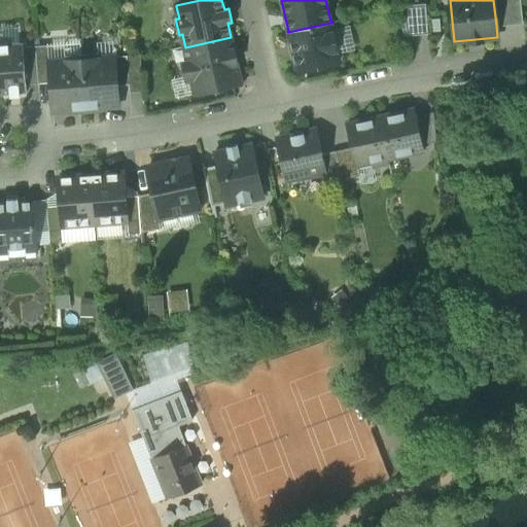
[(493,0),(496,25),(523,22),(520,0),(493,0)]
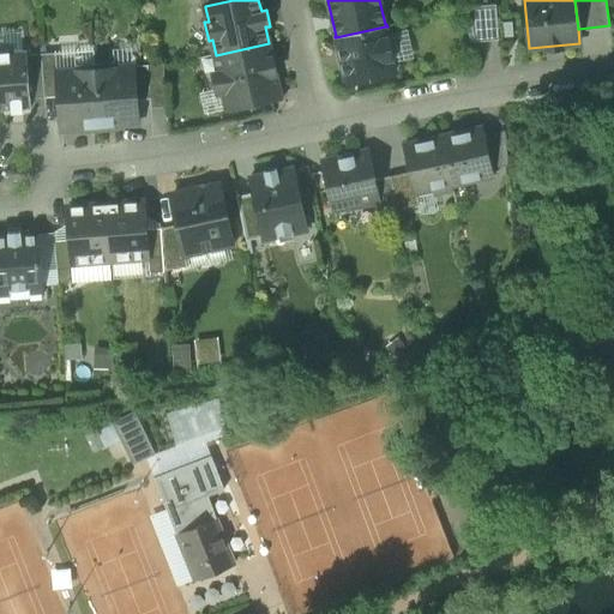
[(468,8),(475,42),(499,40),(498,24),(498,17),(497,4),(482,5),(468,8)]
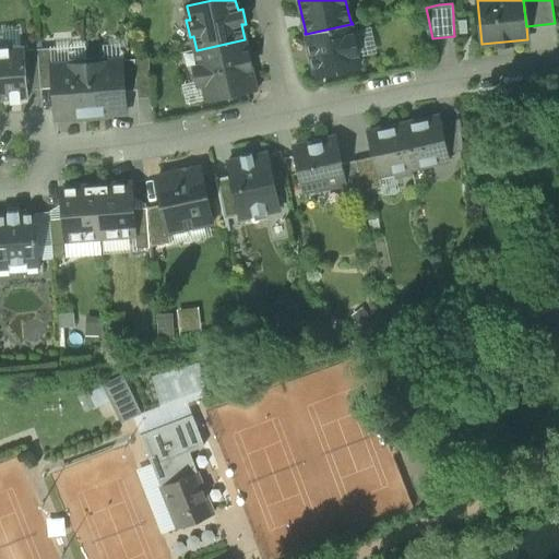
[(359,66),(351,24),(306,34),(314,75),(359,66)]
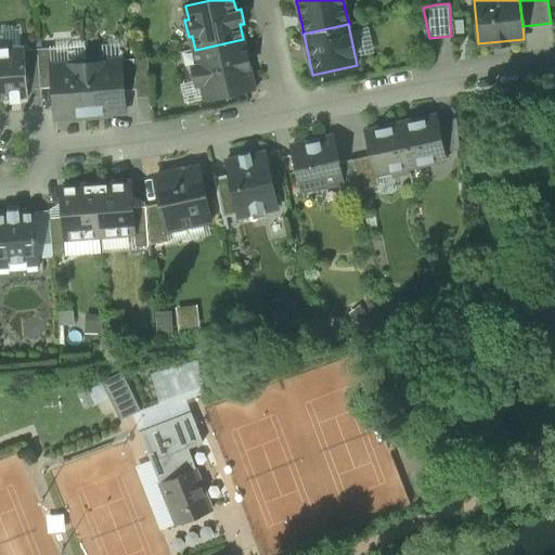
[(245,52),(243,39),(195,50),(194,50),(197,65),(193,66),(196,84),(201,82),(205,99),(254,88),(248,67),(250,66),(247,51),(245,52)]
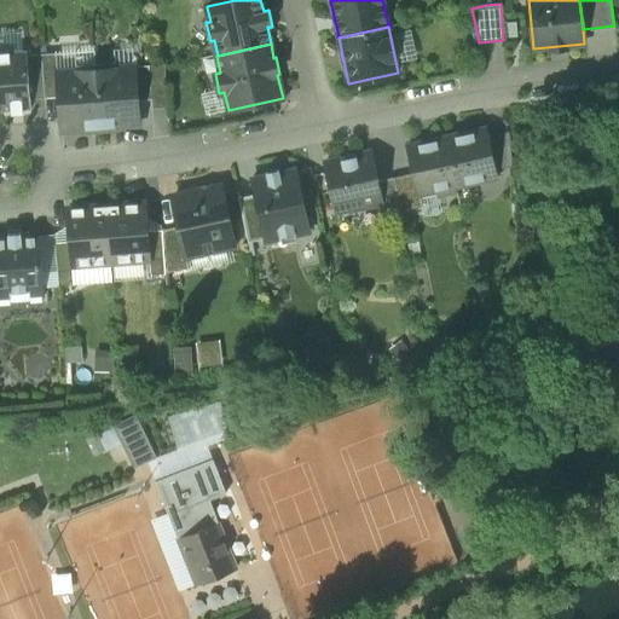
[(0,110),(12,110),(12,114),(24,113),(23,109),(32,109),(30,99),(27,56),(27,51),(0,52),(0,110)]
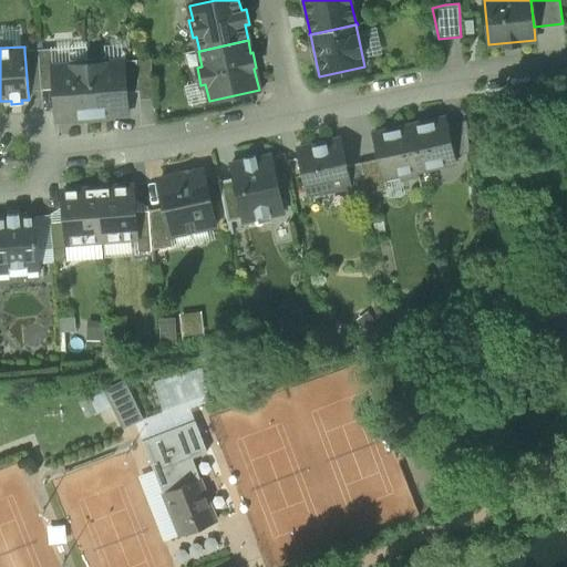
[(39,50),(41,90),(54,89),(53,66),(52,49),(39,50)]
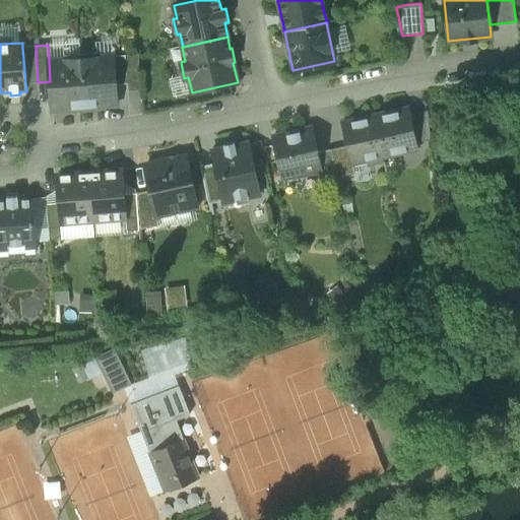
[(22,47),(25,83),(38,82),(36,46),(22,47)]
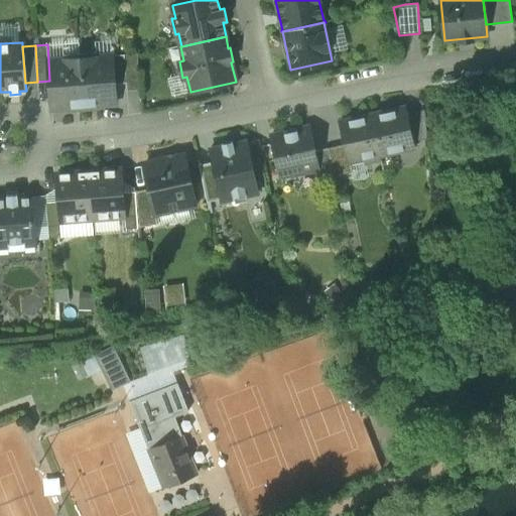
[(96,52),(80,54),(84,107),(116,104),(115,84),(113,55),(97,56),(96,52)]
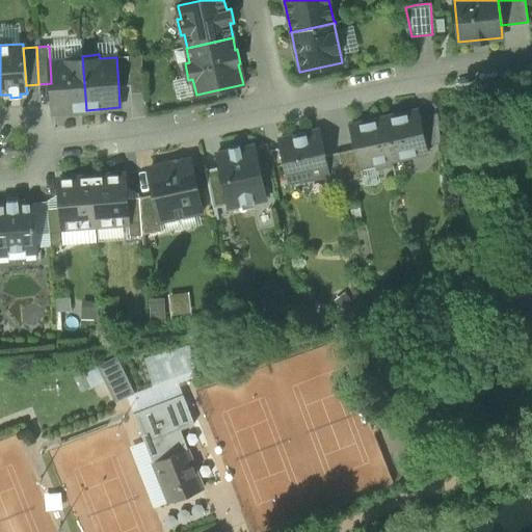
[(129,56),(130,74),(143,73),(142,55),(129,56)]
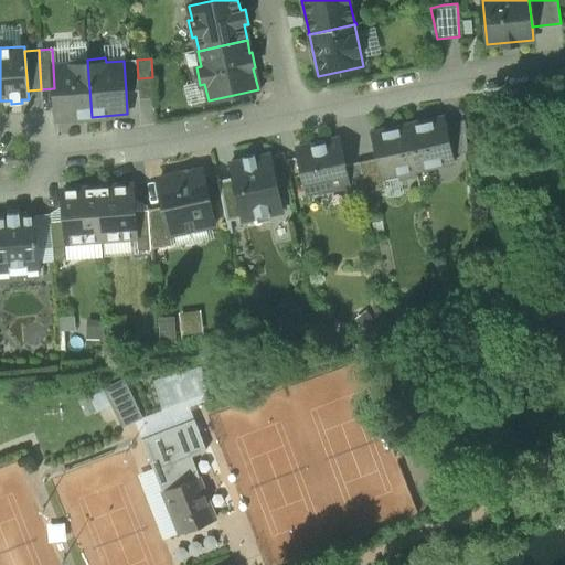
[(57,119),(92,117),(87,60),(70,61),(71,65),(53,66),(54,88),(57,119)]
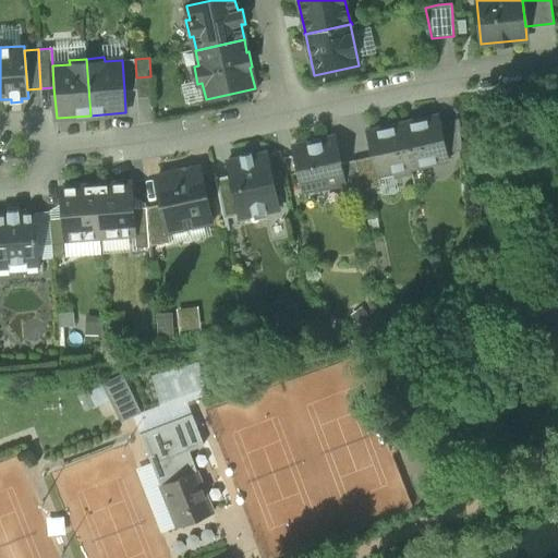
[(150,76),(136,77),(135,59),(122,60),(124,91),(137,89),(137,98),(152,97),(150,76)]
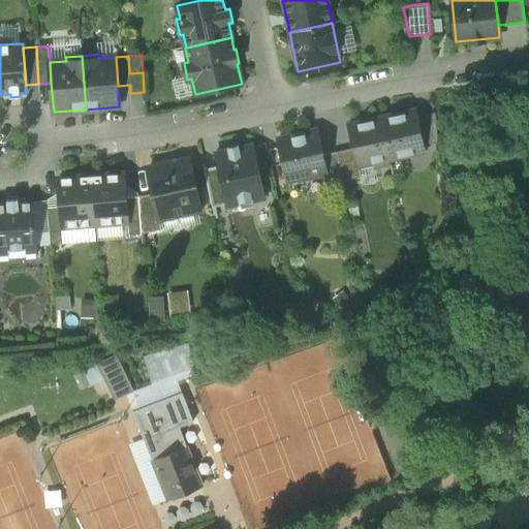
[(415,110),(380,117),(390,159),(425,152),(423,145),(416,117),(415,110)]
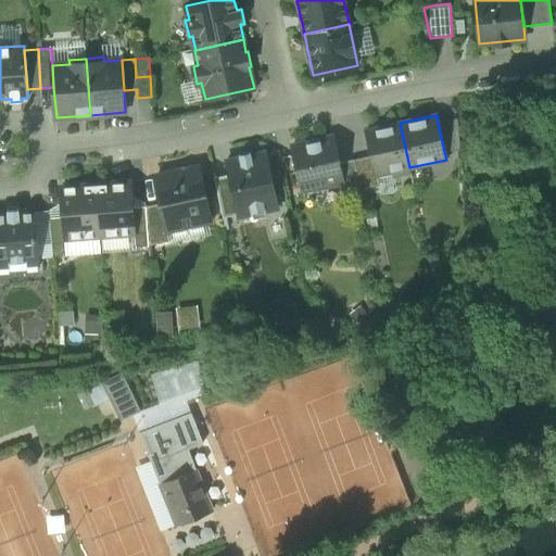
[(438,123),(444,152),(460,149),(458,118),(438,123)]
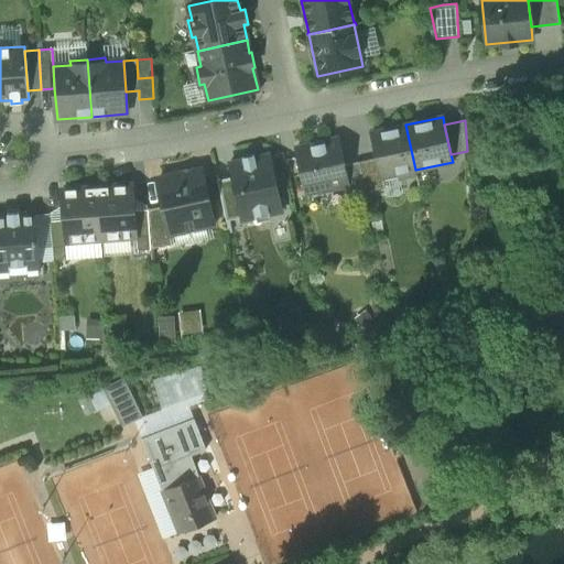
[(416,173),(415,170),(405,125),(371,132),(377,158),(381,177),(382,177),(399,173),(400,176),(416,173)]
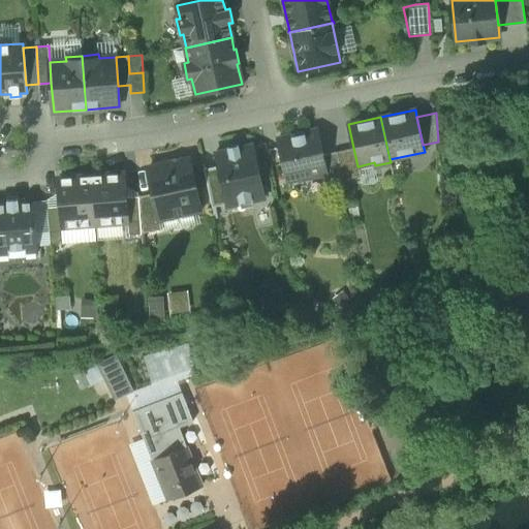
[(278,139),(286,180),(303,177),(303,179),(327,173),(328,173),(323,155),(318,130),(305,133),(292,136),(278,139)]
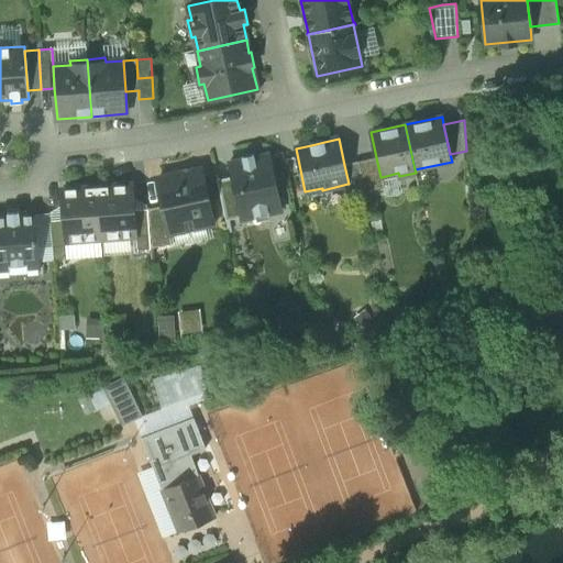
[(241,214),(241,219),(255,216),(254,211),(267,209),(268,213),(283,210),(269,154),(229,163),(232,176),(241,214)]
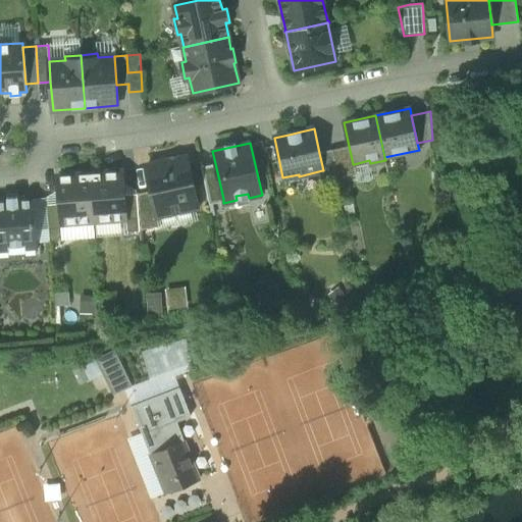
[(349,146),(331,150),(337,178),(356,174),(354,164),(353,164),(349,146)]
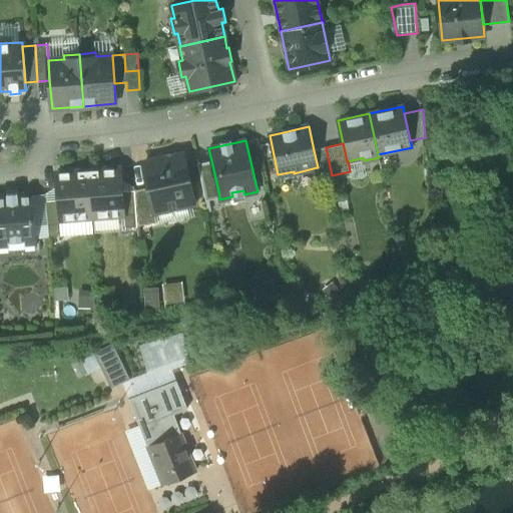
[(320,177),(332,175),(326,147),(314,150),(318,167),(317,167),(320,177)]
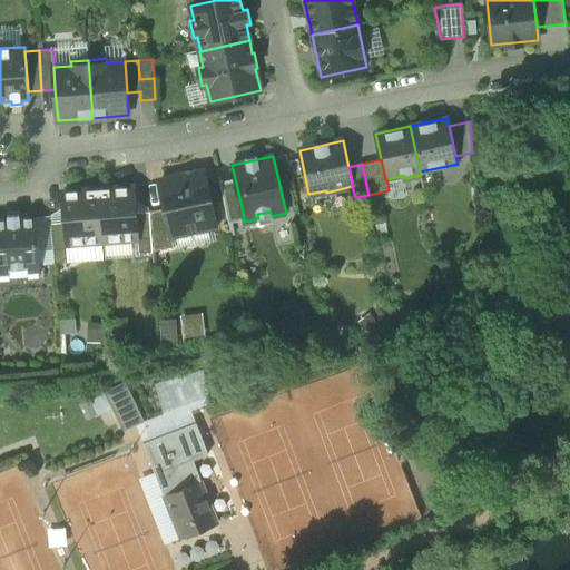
[(166,208),(173,235),(174,235),(216,226),(204,172),(160,180),(166,208)]
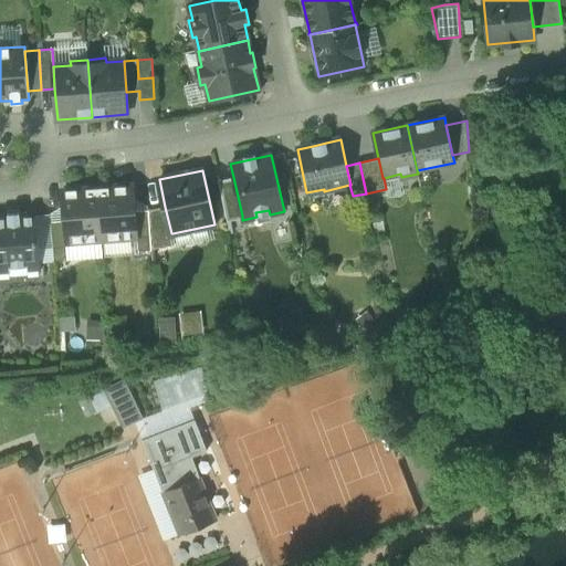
[(218,180),(227,219),(242,216),(233,177),(218,180)]
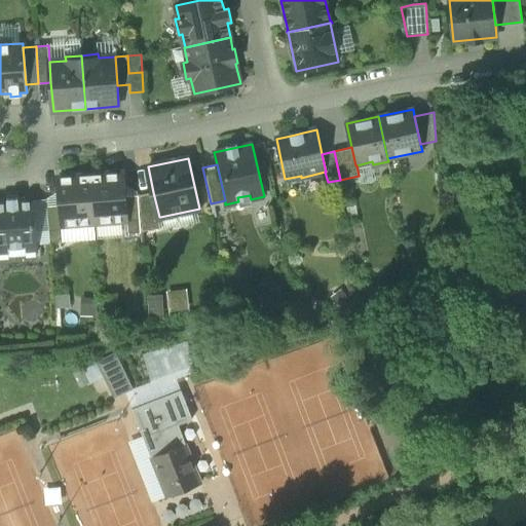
[(123,172),(90,175),(95,223),(127,221),(125,196),(123,172)]
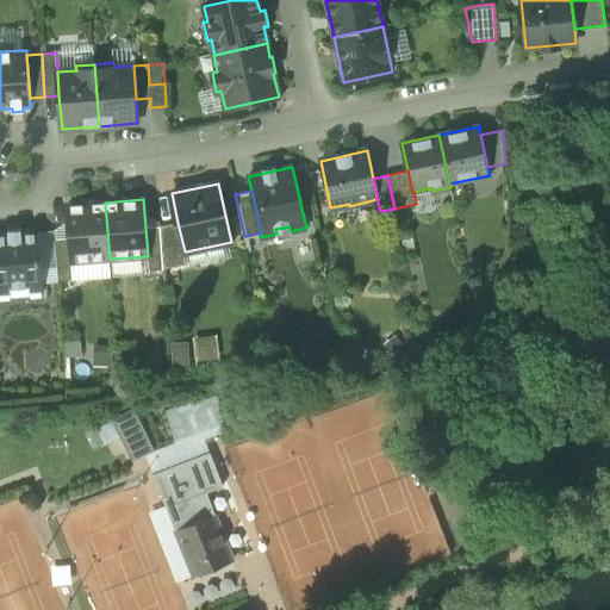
[(72,262),(110,259),(105,203),(67,205),(70,238),(72,262)]
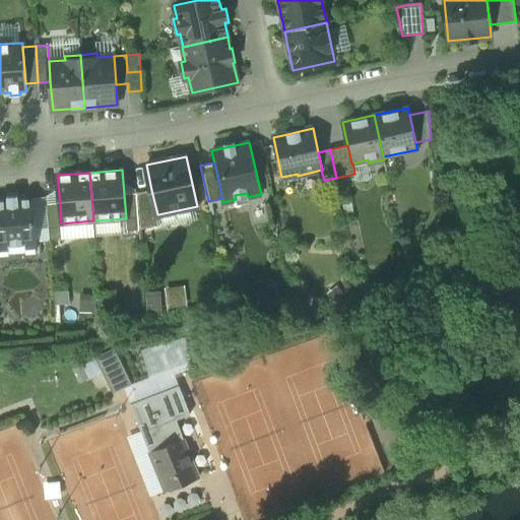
[(136,193),(139,230),(160,224),(158,214),(157,214),(151,190),(136,193)]
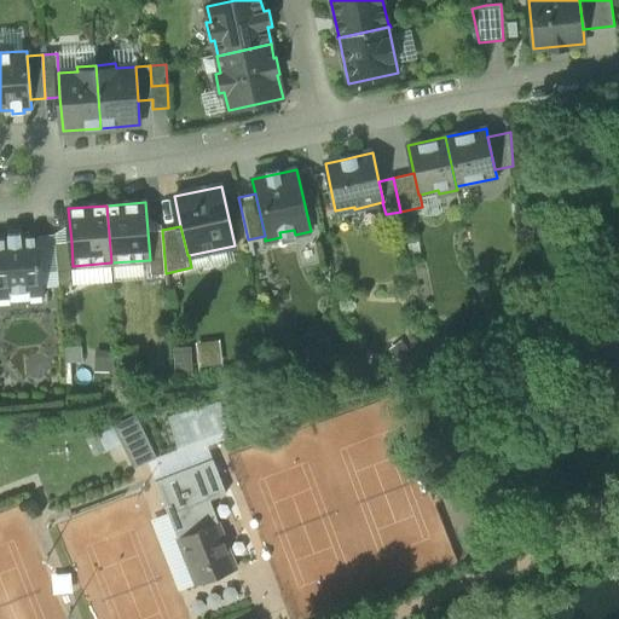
[(150,260),(151,275),(166,273),(162,230),(148,231),(150,260)]
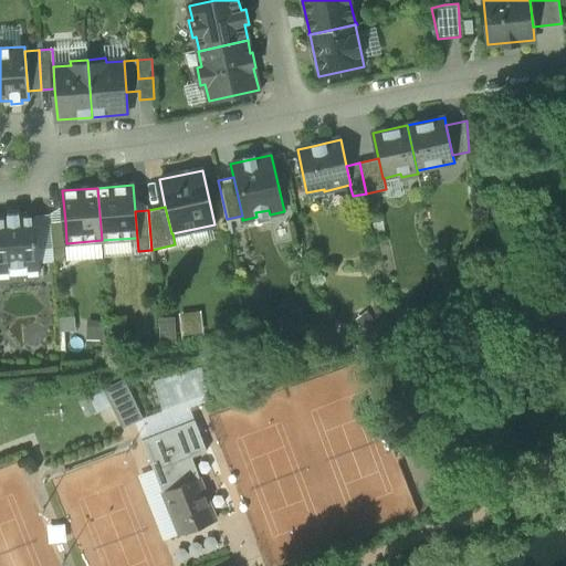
[(0,270),(10,270),(10,276),(28,275),(28,269),(40,268),(39,263),(38,249),(35,216),(35,215),(20,216),(20,213),(8,215),(8,217),(0,217),(0,270)]
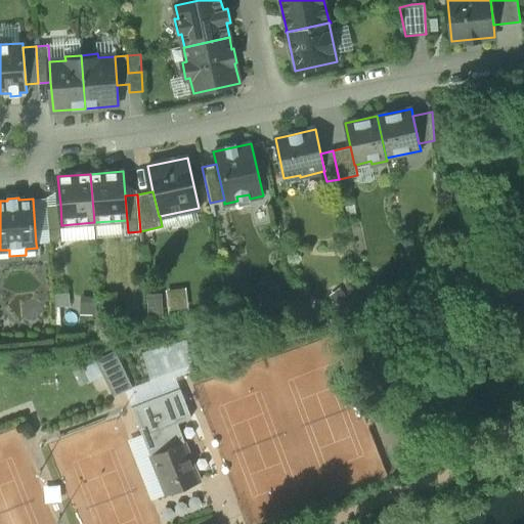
[(33,200),(35,230),(49,229),(48,206),(47,199),(33,200)]
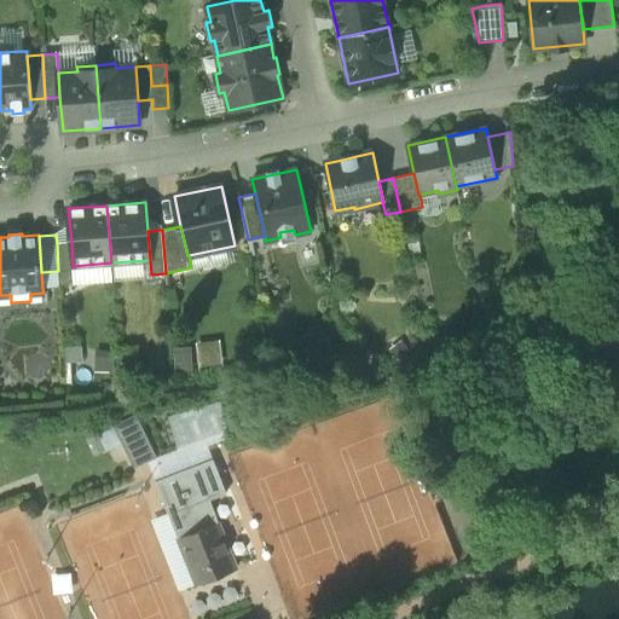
[(59,287),(61,287),(74,285),(73,266),(71,242),(57,243),(58,271),(59,287)]
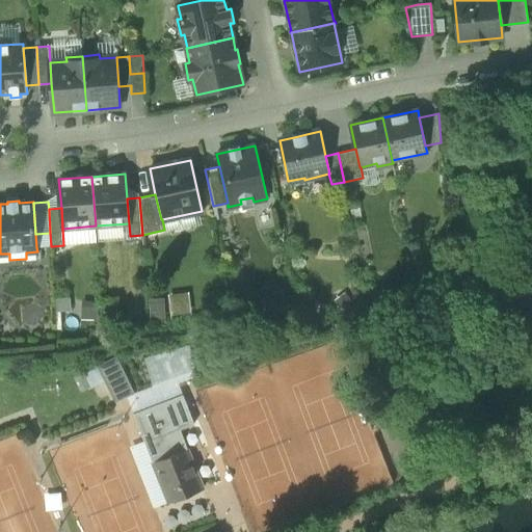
[(35,234),(36,247),(51,246),(50,233),(35,234)]
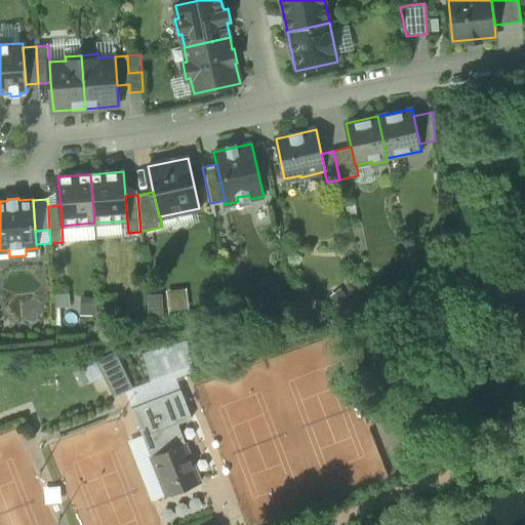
[(126,392),(132,408),(180,390),(176,377),(196,370),(188,339),(143,352),(152,381),(133,388),(126,392)]
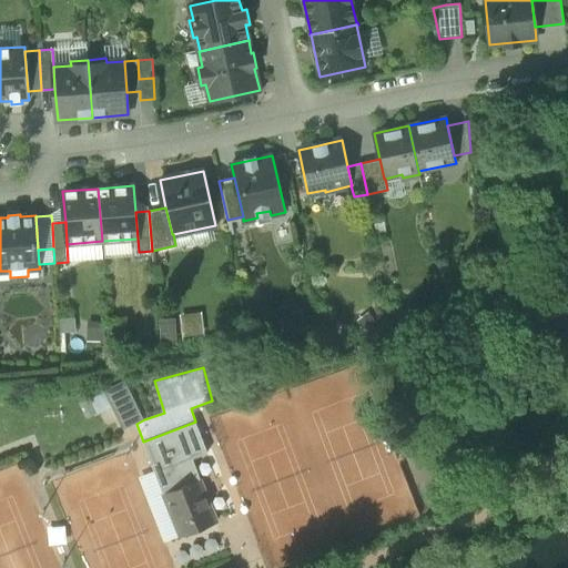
[(104,389),(124,429),(137,424),(144,419),(124,381),(104,389)]
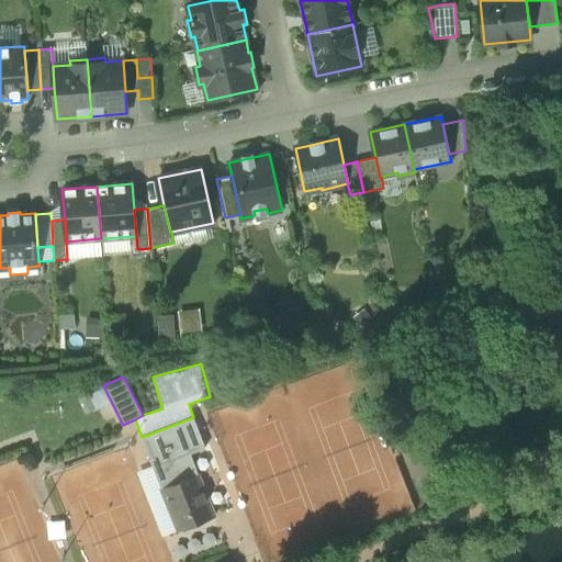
[(153,465),(179,530),(215,517),(199,474),(191,453),(205,448),(193,417),(142,437),(153,465)]
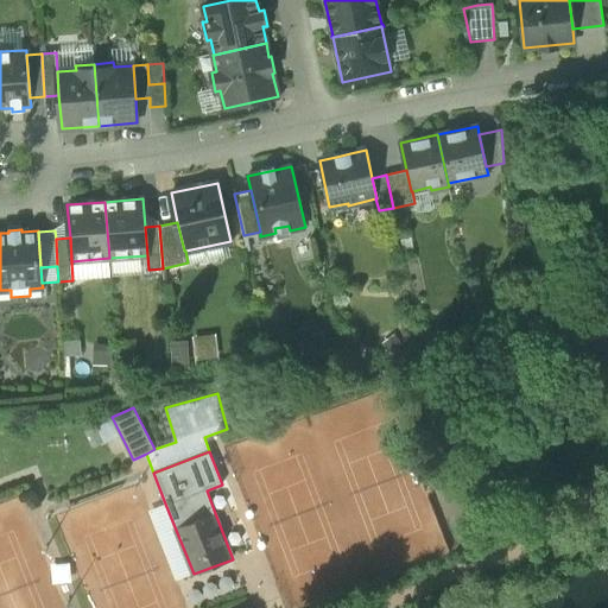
[(194,574),(165,504),(149,511),(176,581),(194,574)]
